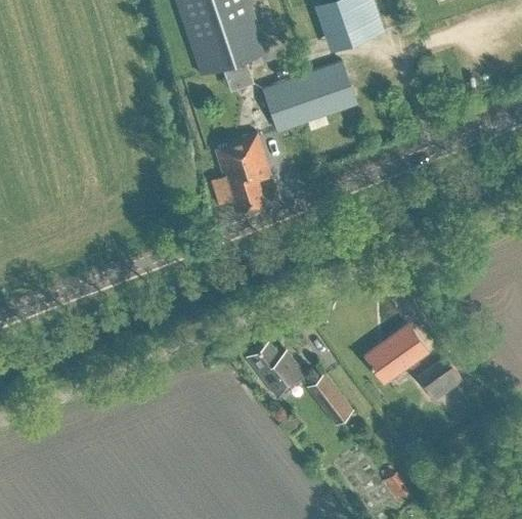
[(246,62),(267,55),(248,0),(175,0),(202,77),(222,70),(230,93),(254,85),(246,62)]
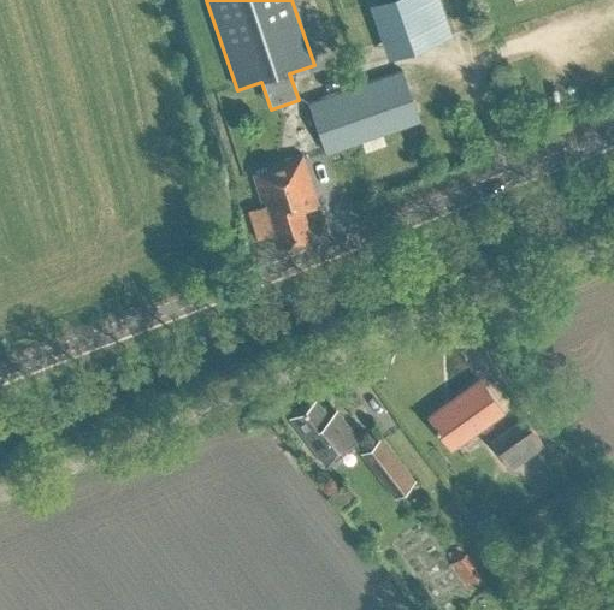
[(389,61),(453,39),(440,0),(389,0),(371,7),(389,61)]
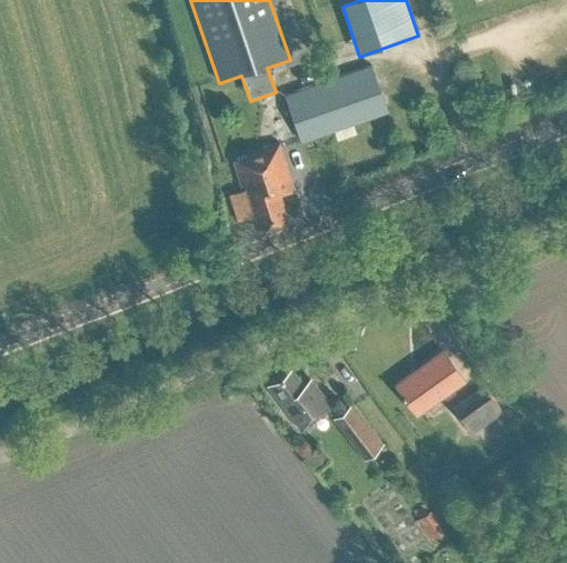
[(302,144),(388,114),(371,69),(286,99),(302,144)]
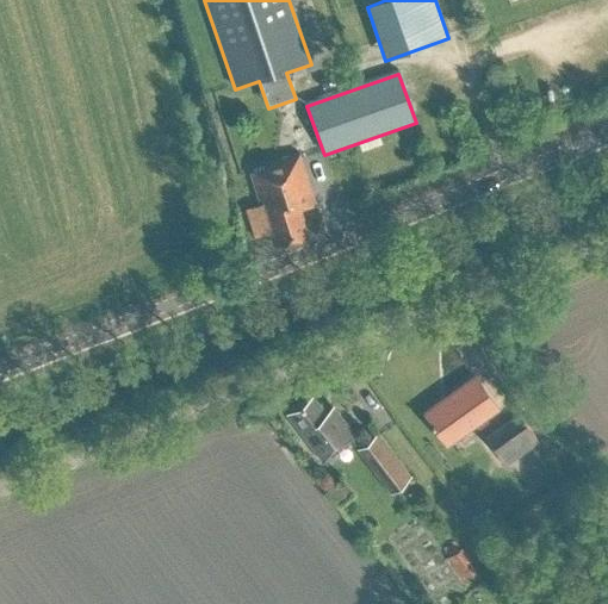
[(301,212),(316,206),(299,156),(264,168),(265,170),(250,175),(265,218),(250,223),(256,241),(271,236),(274,248),(309,236),(301,212)]
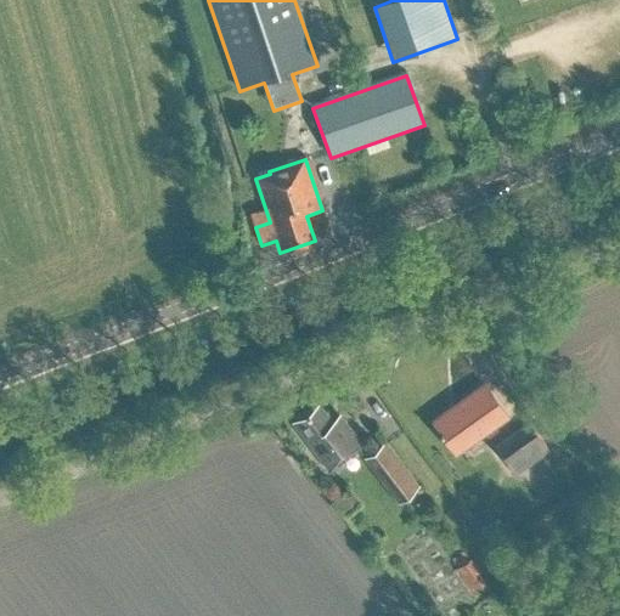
[(456,455),(507,418),(484,386),(433,423),(456,455)]
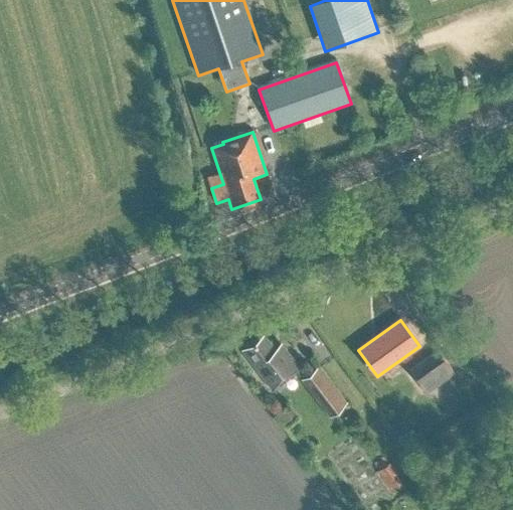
[(264,336),(242,352),(273,392),(300,371),(284,351),(278,355),(264,336)]
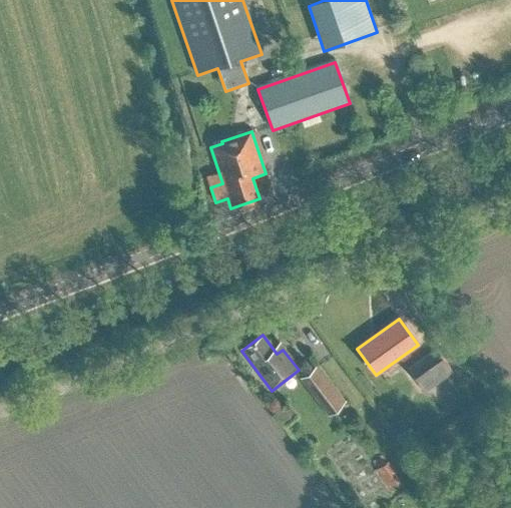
[(447,365),(436,350),(409,369),(419,385),(420,384),(426,394),(454,374),(447,365)]
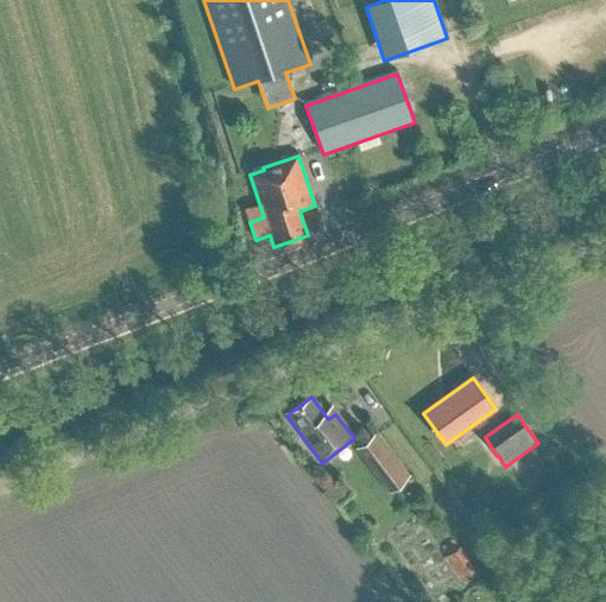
[(378,433),(360,448),(392,489),(410,476),(378,433)]
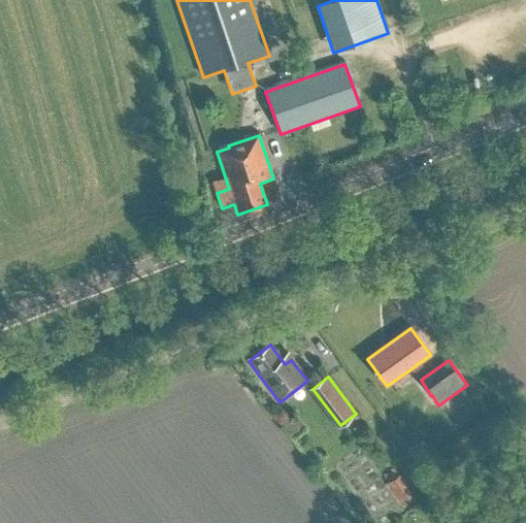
[(295,418),(285,426),(294,437),(304,429),(295,418)]
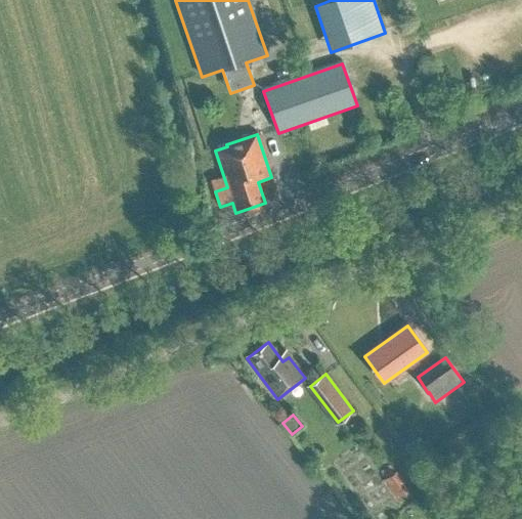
[(412,457),(426,446),(420,437),(405,446),(412,457)]
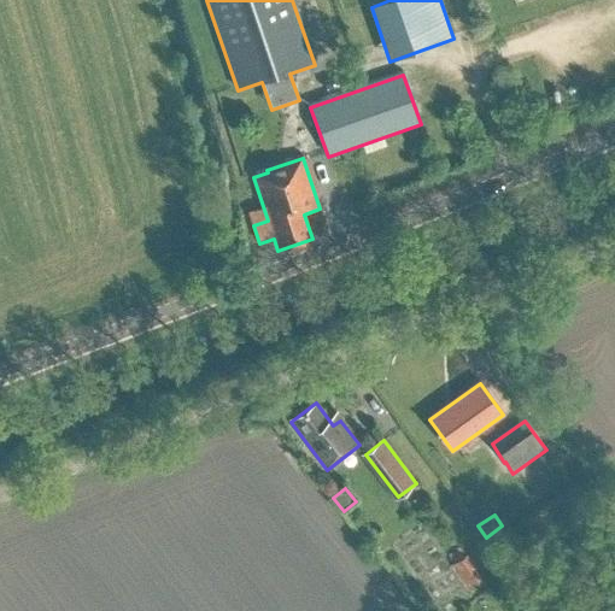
[(474,570),(461,580),(468,592),(482,582),(474,570)]
